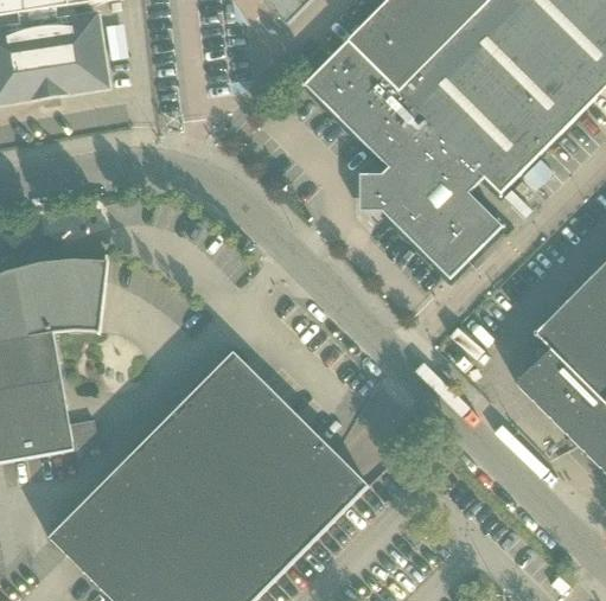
[(0,0),(0,14),(18,12),(18,14),(20,26),(0,29),(0,101),(33,96),(37,95),(37,91),(62,88),(62,91),(67,91),(107,84),(96,14),(74,18),(74,14),(72,2),(88,0),(0,0)]
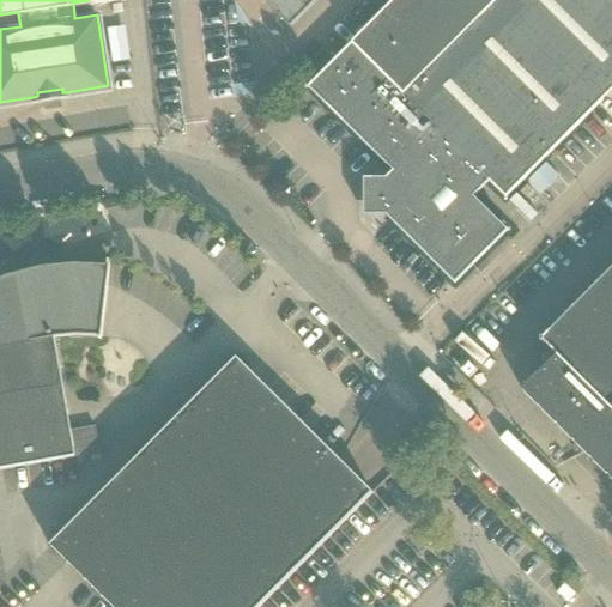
[(271,0),(277,6),(274,8),(289,23),(311,0),(271,0)]
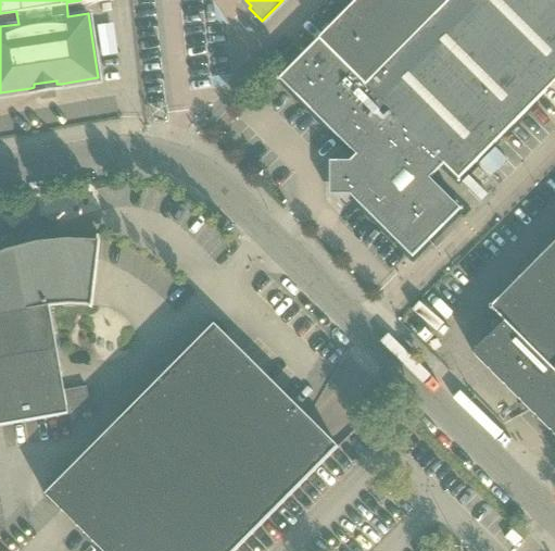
[(328,191),(349,191),(411,253),(458,204),(428,174),(442,160),(457,175),(554,76),(554,0),(352,0),(278,75),(355,151),(349,157),(328,157),(328,191)]
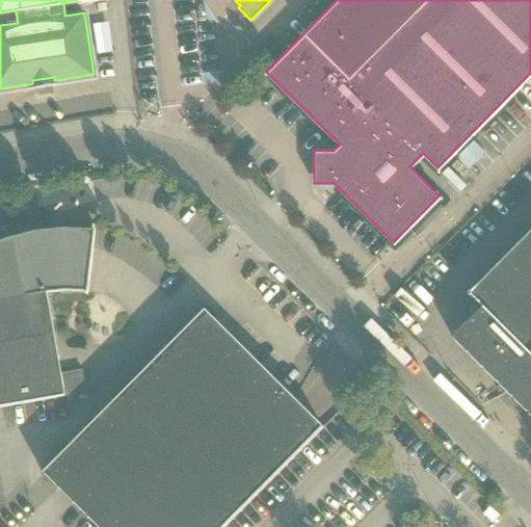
[(0,403),(1,403),(64,393),(47,289),(65,286),(84,288),(84,290),(86,290),(93,243),(95,222),(93,222),(91,227),(63,226),(34,229),(6,236),(0,238),(0,403)]
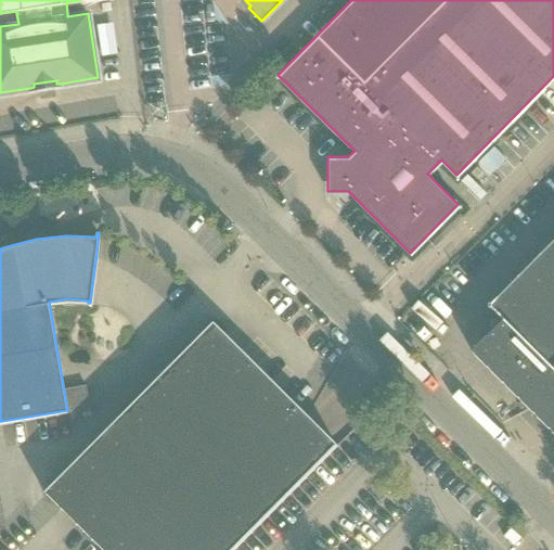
[(474,347),(472,349),(475,353),(487,365),(490,368),(502,380),(505,383),(517,395),(520,398),(553,431),(553,238),(488,304),(490,306),(491,305),(504,318),(498,323),(494,328),(487,335),(474,347)]
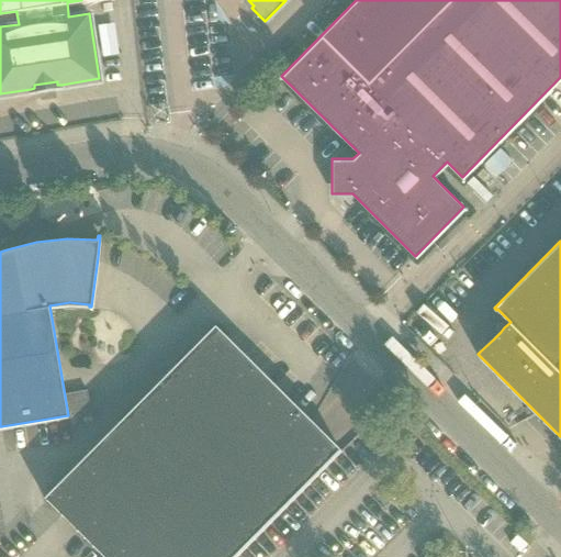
[(92,448),(44,497),(104,556),(232,556),(325,464),(340,448),(215,324),(200,341),(120,421),(104,437),(92,448)]
